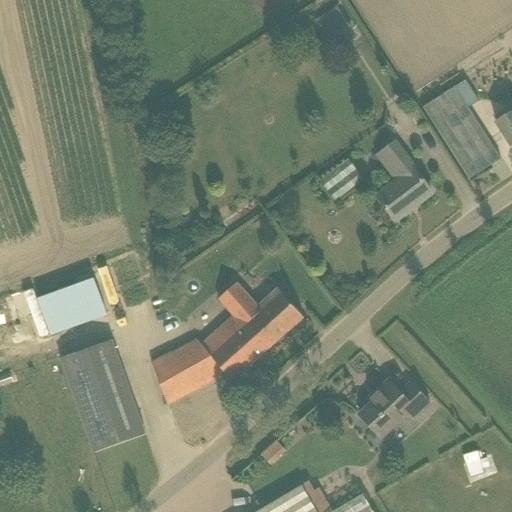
[(345,19),(323,33),(331,46),(353,32),(345,19)]
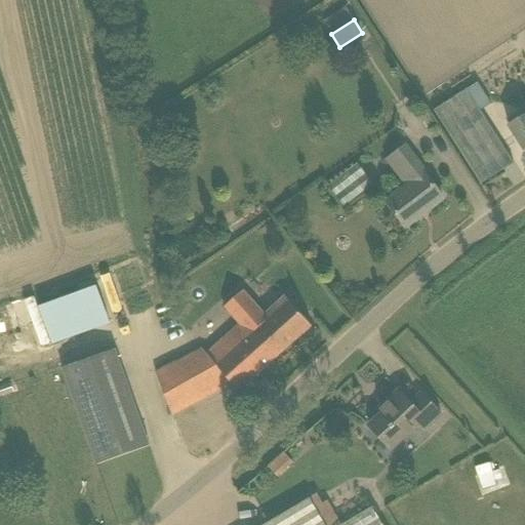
[(435,111),(482,186),(515,164),(468,90),(435,111)]
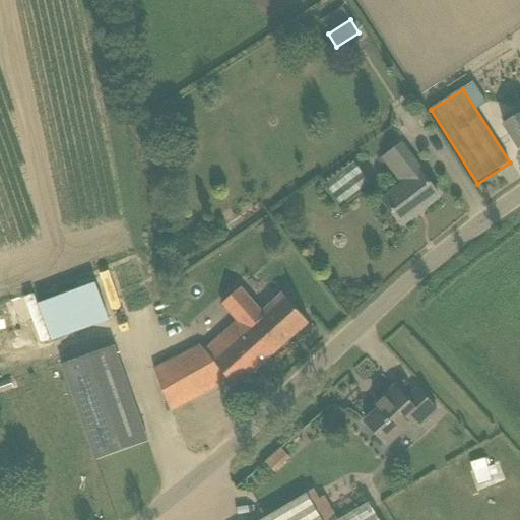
[(519,115),(505,125),(519,149),(519,115)]
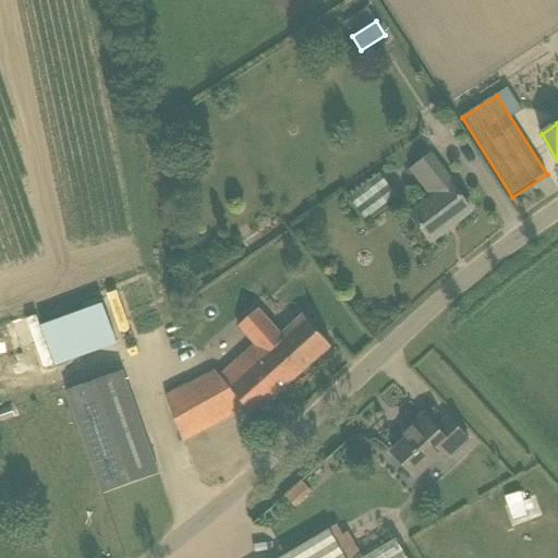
[(432,241),(471,210),(452,186),(455,184),(432,154),(411,170),(434,199),(412,216),(432,241)]
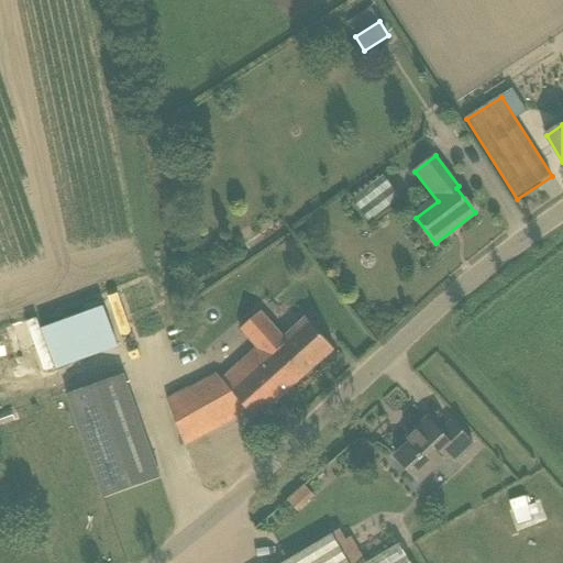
[(109,308),(43,324),(53,366),(119,350),(109,308)]
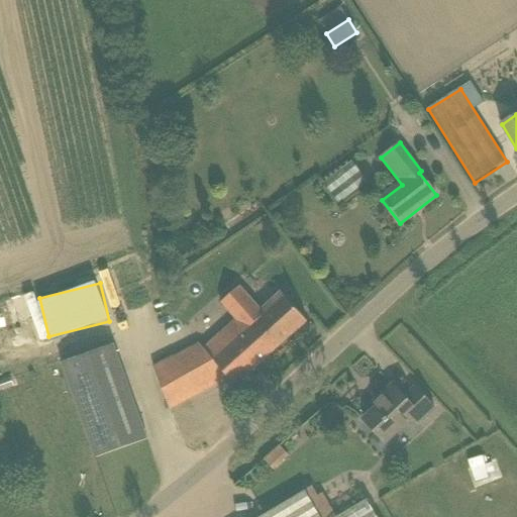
[(235,386),(307,322),(285,296),(264,314),(239,287),(221,303),(236,320),(204,349),(200,344),(153,369),(170,409),(226,376),(235,386)]
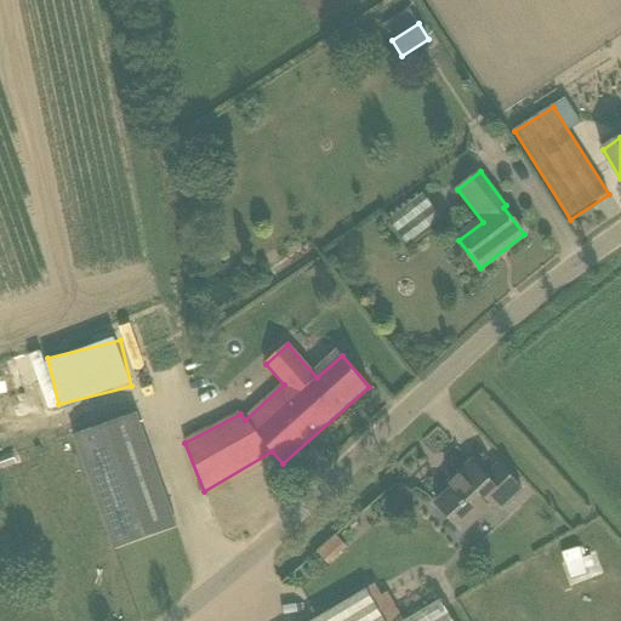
[(143,351),(130,353),(135,376),(148,374),(143,351)]
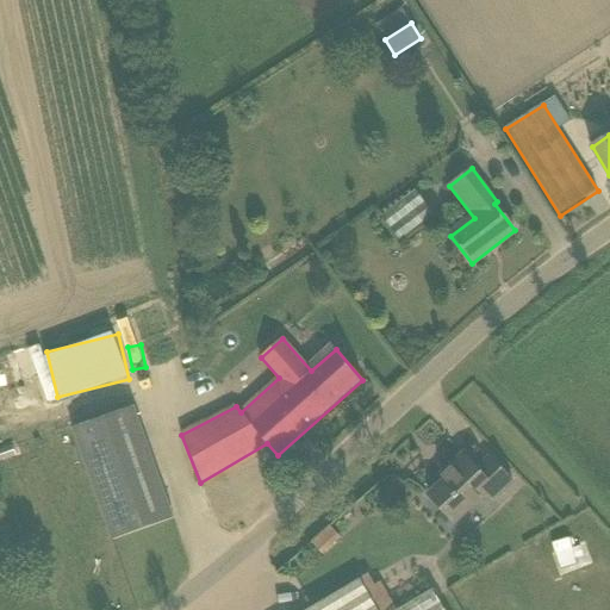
[(175,520),(136,406),(74,429),(113,541),(175,520)]
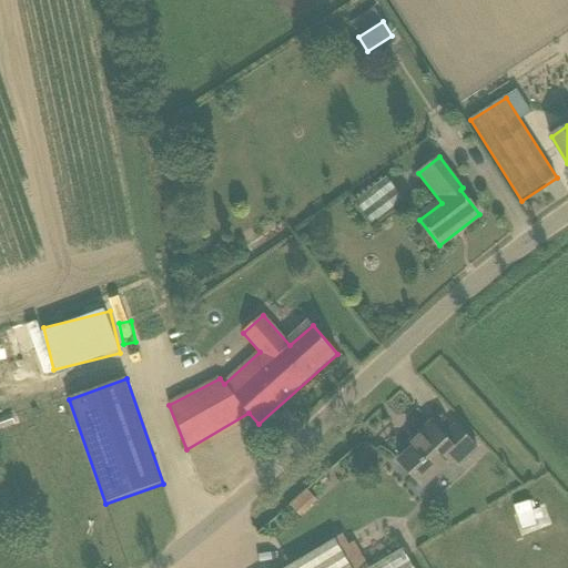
[(423,439),(399,462),(424,487),(454,458),(460,466),(478,450),(456,426),(445,437),(432,424),(419,436),(423,439)]
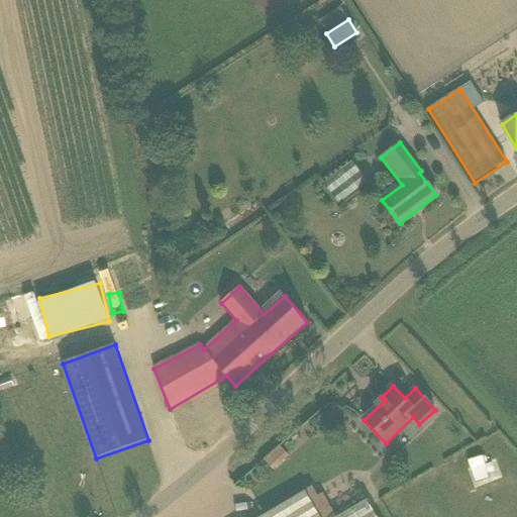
[(320,516),(315,509),(305,492),(262,516),(320,516)]
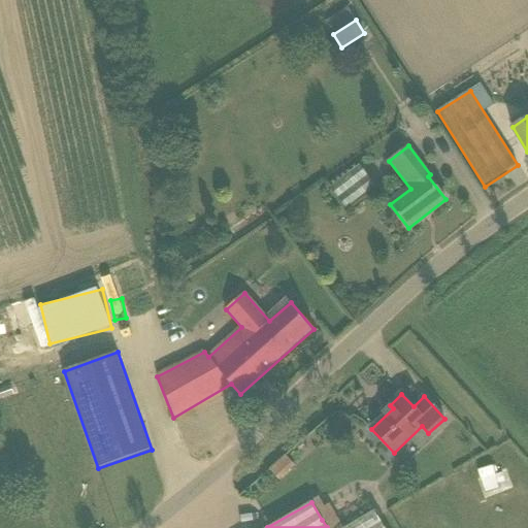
[(343,527),(385,527),(374,509),(343,527)]
